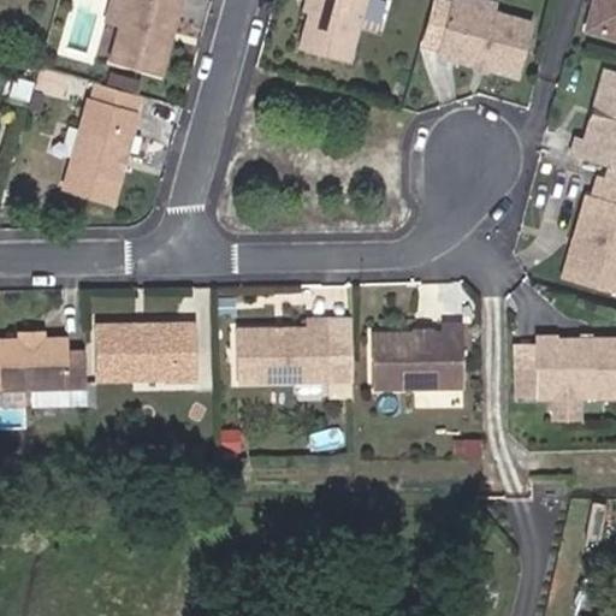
[(125,0),(108,0),(102,24),(117,29),(125,0)]
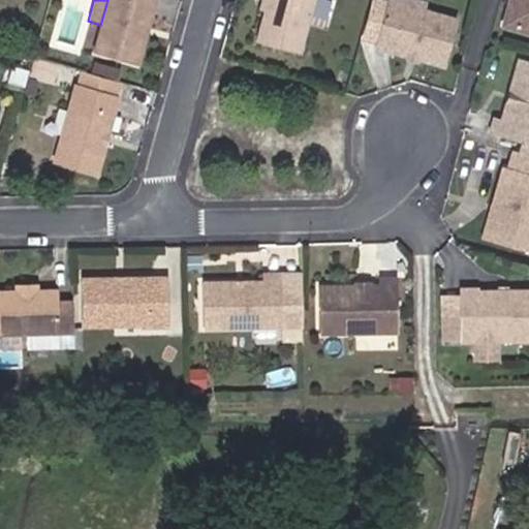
[(107,0),(100,25),(92,55),(135,67),(143,40),(139,34),(141,29),(148,24),(154,0),(107,0)]
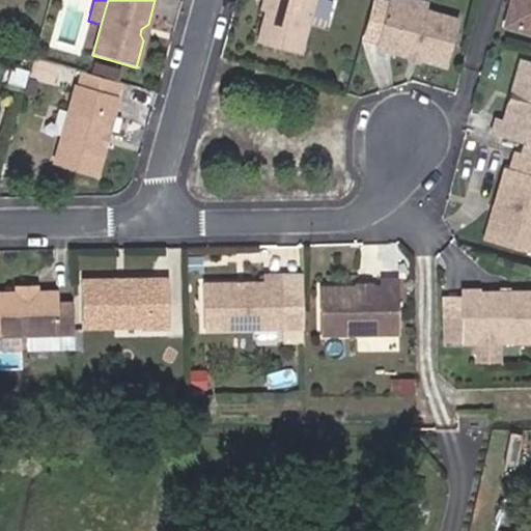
[(268,0),(271,1),(269,11),(263,9),(254,44),(297,56),(312,0),(268,0)]
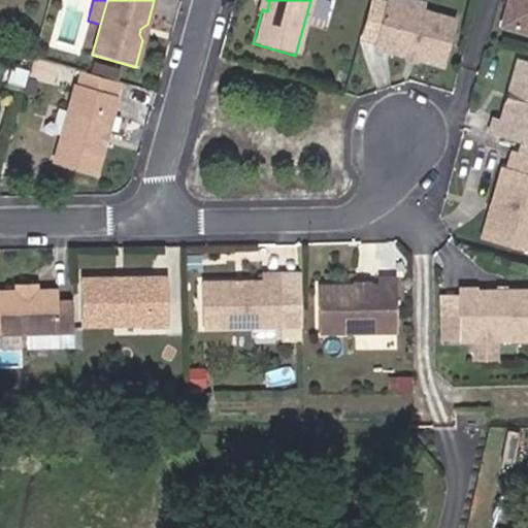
[(266,0),(260,0),(258,8),(262,9),(267,11),(269,1),(266,0)]
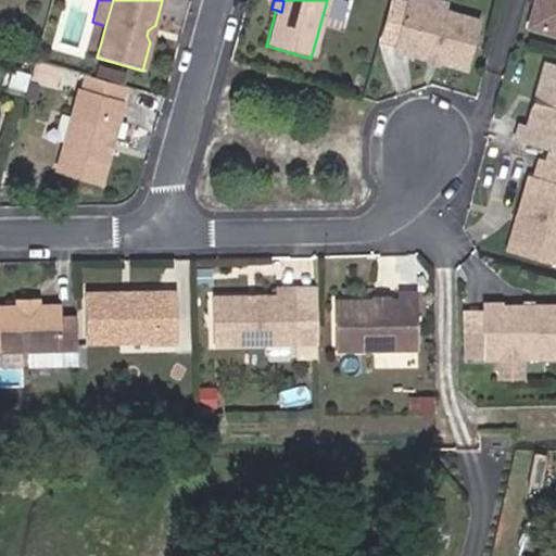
[(444,10),(406,0),(405,0),(393,49),(427,58),(439,61),(468,68),(481,20),(444,10)]
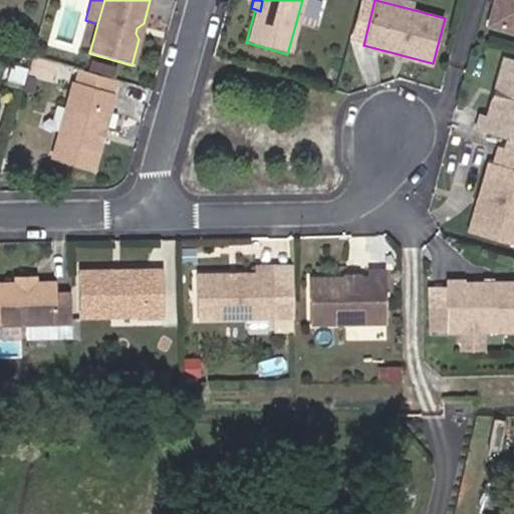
[(413,2),(405,0),(375,0),(411,9),(413,2)]
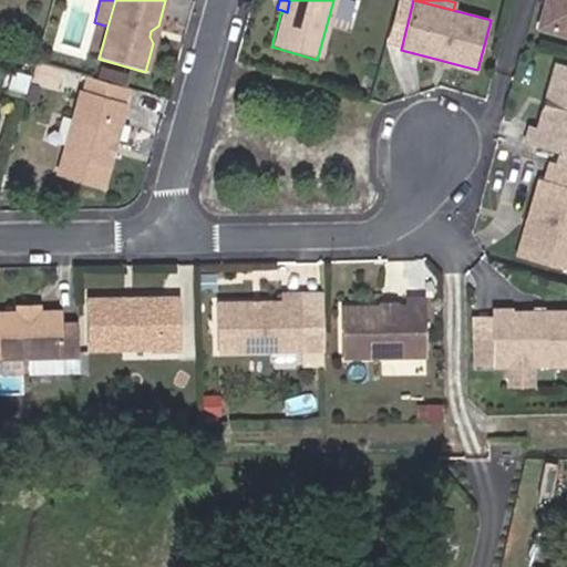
[(566,0),(564,0),(564,2),(553,0),(546,0),(539,28),(566,34),(566,0)]
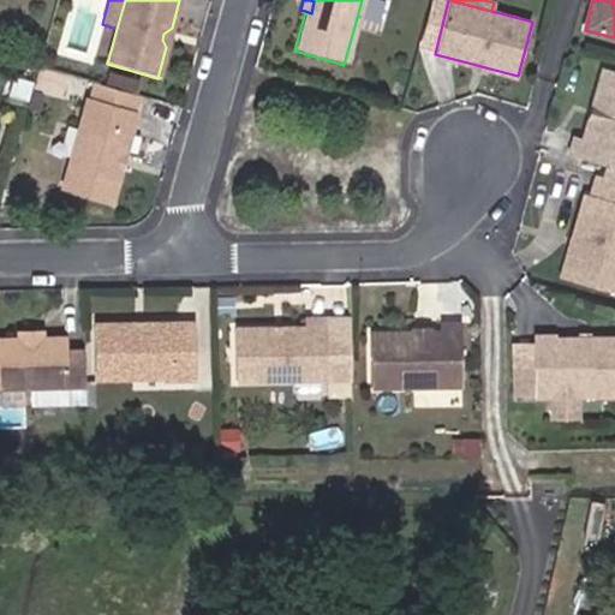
[(485,67),(472,64),(470,75),(483,77),(485,67)]
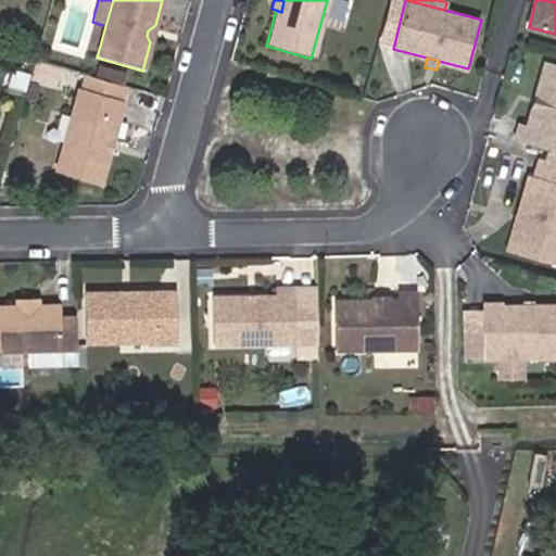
[(555,64),(536,60),(529,90),(536,92),(535,96),(532,110),(527,126),(512,122),(506,139),(548,151),(546,162),(555,163),(555,64)]
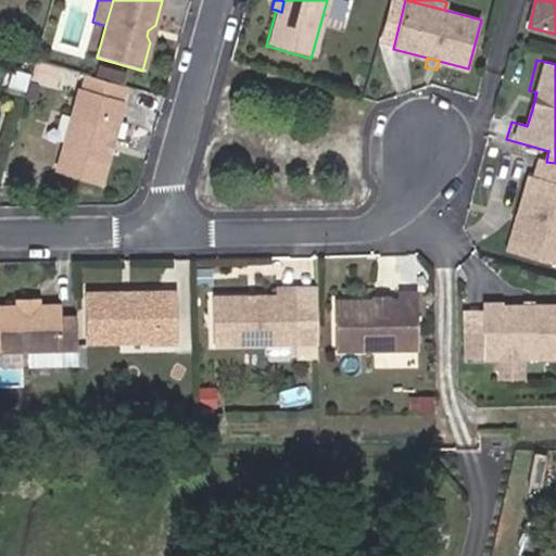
[(23,109),(32,77),(15,73),(7,103),(23,109)]
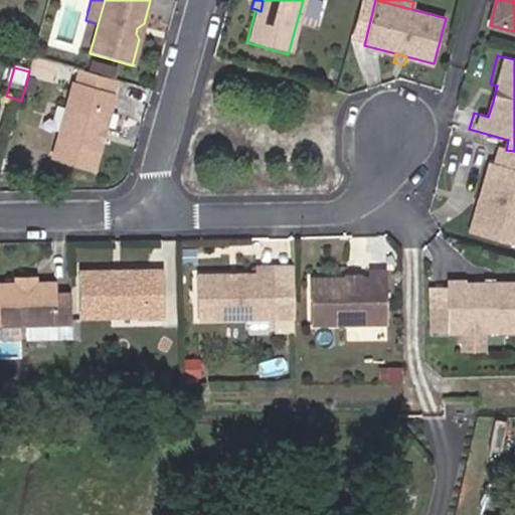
[(48,70),(37,67),(33,79),(45,82),(46,78),(48,70)]
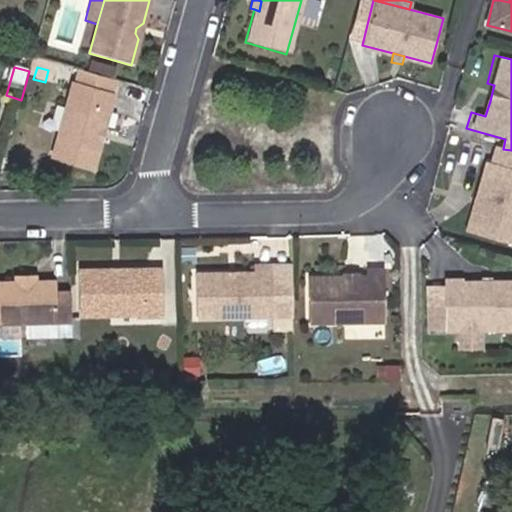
[(56,71),(48,70),(46,78),(53,80),(56,71)]
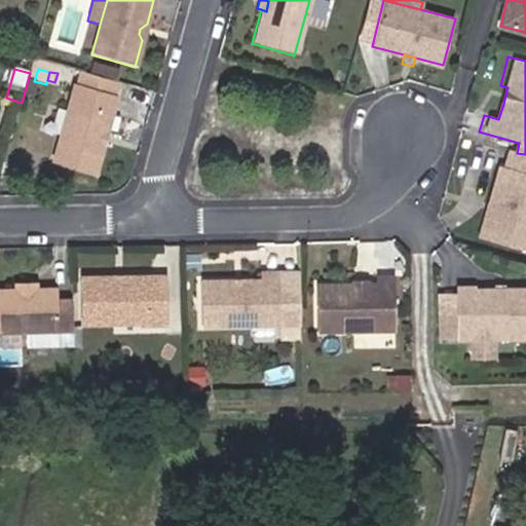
[(106,136),(115,100),(113,100),(118,84),(80,74),(75,89),(73,88),(52,163),(95,176),(102,149),(100,144),(101,138),(106,136)]
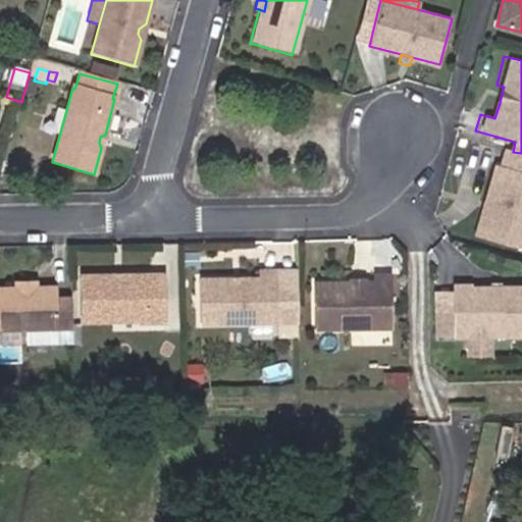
[(503,90),(496,88),(491,101),(500,103),(503,90)]
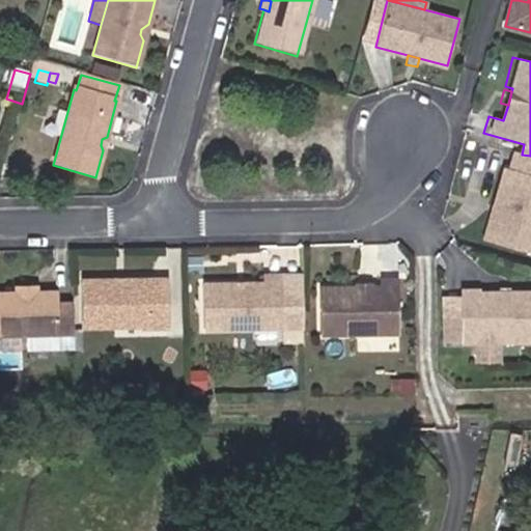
[(530,156),(522,155),(513,151),(508,169),(501,167),(491,205),(499,207),(488,244),(530,254),(530,249),(530,156)]
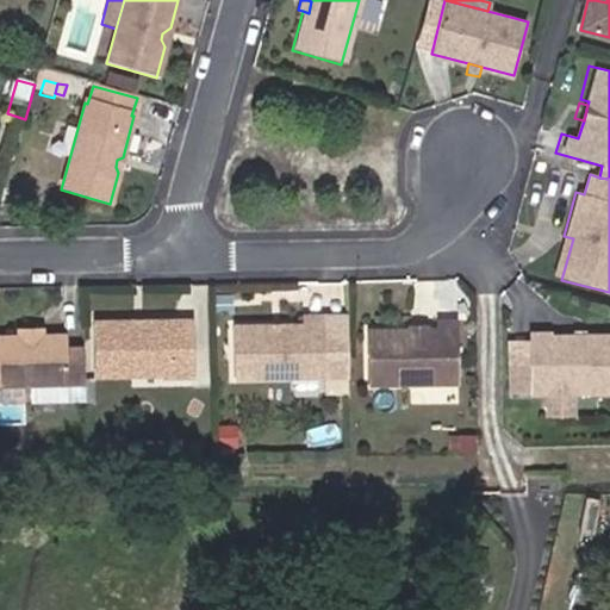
[(573,238),(564,236),(553,278),(561,280),(573,238)]
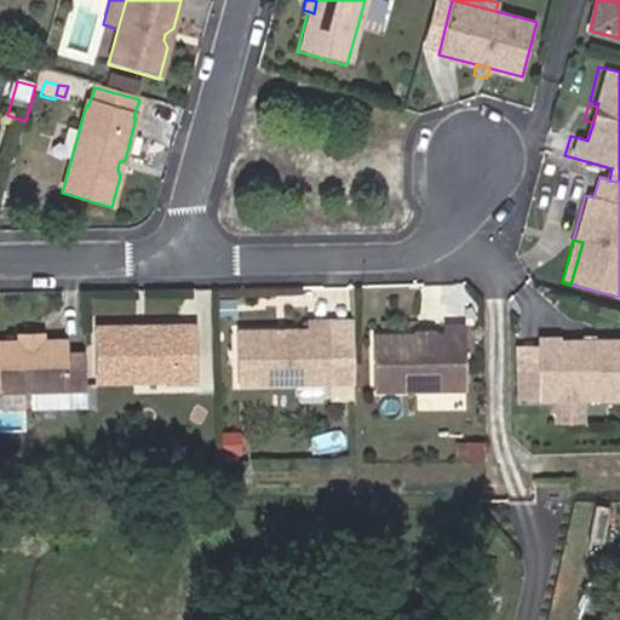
[(277,328),(236,331),(237,386),(331,384),(329,320),(309,321),(309,328),(286,329),(285,334),(279,333),(277,328)]
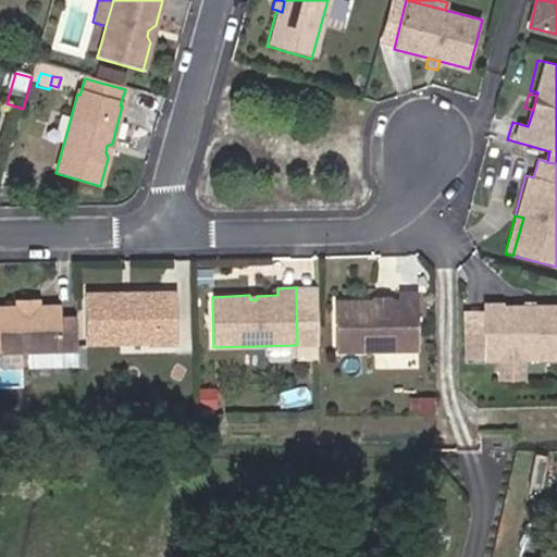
[(119,293),(85,295),(87,345),(151,343),(159,332),(159,323),(175,323),(174,291),(132,293),(128,296),(122,296),(119,293)]
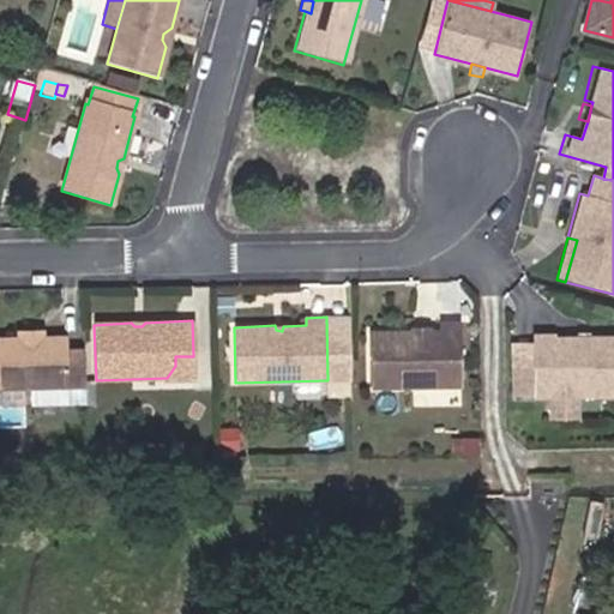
[(411,330),(368,330),(367,389),(458,389),(458,324),(437,324),(437,331),(428,331),(428,326),(426,326),(426,336),(417,335),(411,330)]
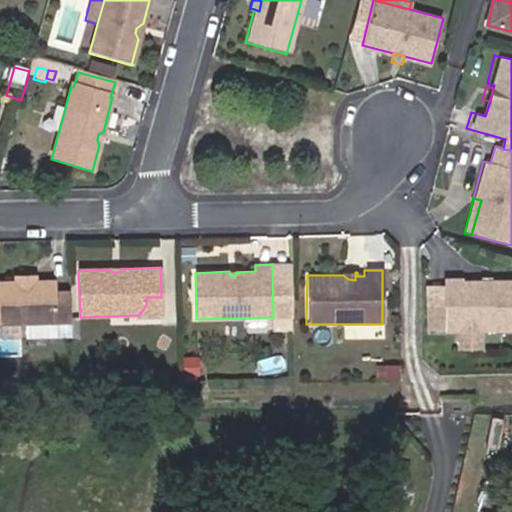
[(443,307),(443,333),(453,333),(453,350),(479,350),(479,333),(511,332),(511,283),(490,283),(490,288),(481,289),(481,283),(461,283),(461,280),(443,281),(443,307)]
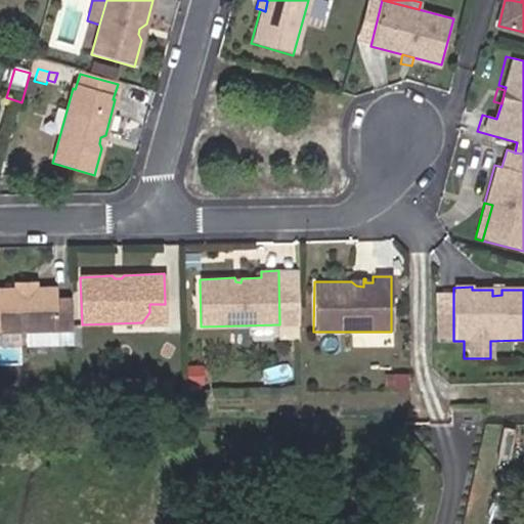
[(72,325),(71,300),(55,300),(55,289),(36,289),(15,290),(0,290),(0,328),(28,328),(29,343),(57,342),(56,326),(72,325)]
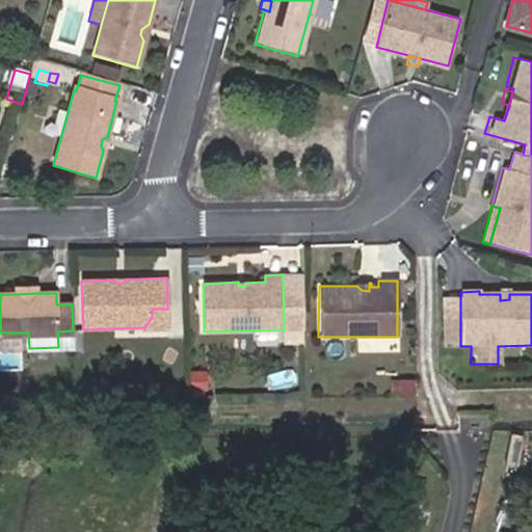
[(168,326),(167,309),(152,309),(152,317),(144,327),(168,326)]
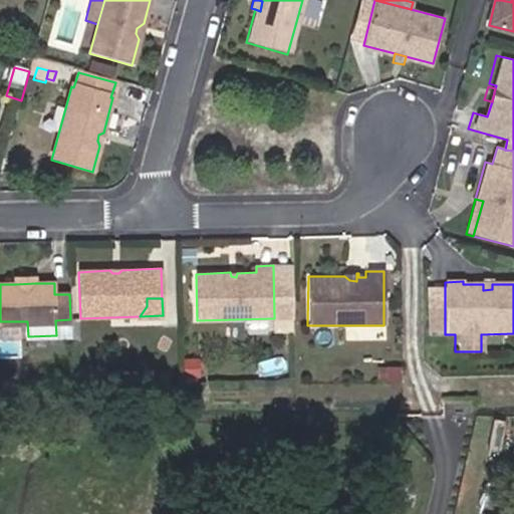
[(445,334),(445,308),(428,308),(428,334),(445,334)]
